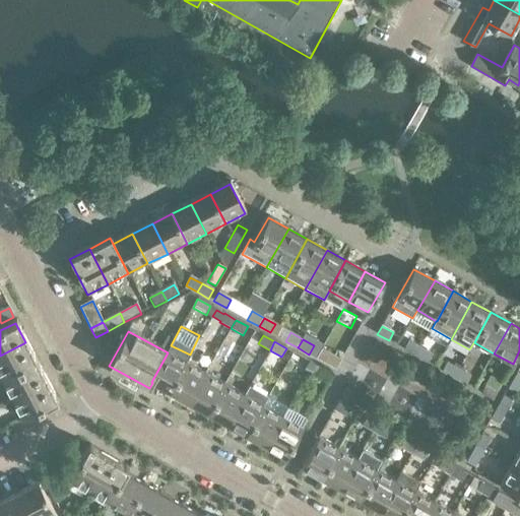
[(405,349),(416,357),(421,348),(409,341),(405,349)]
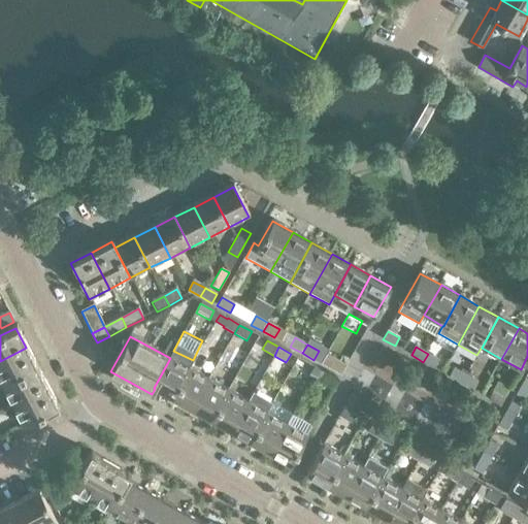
[(0,361),(0,384),(1,387),(37,368),(26,348),(0,361)]
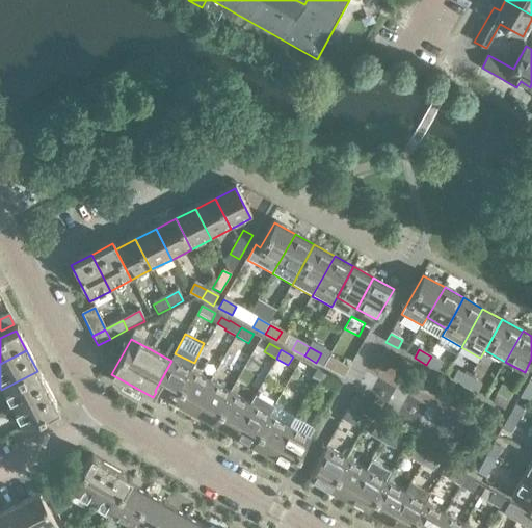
[(426,365),(437,371),(443,363),(431,357),(426,365)]
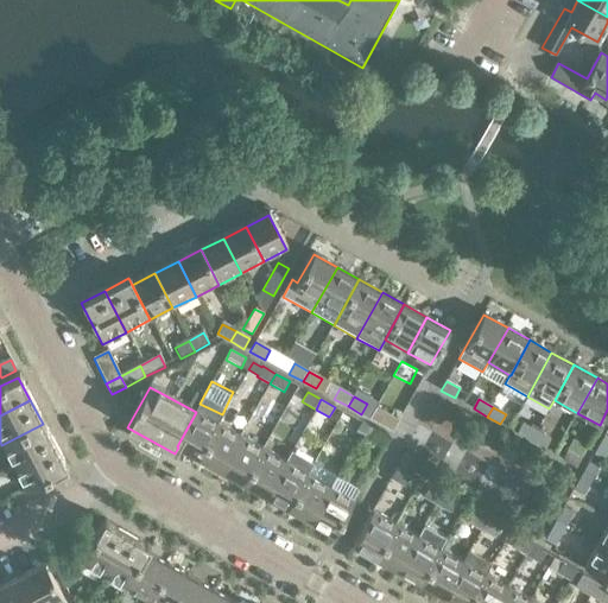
[(177,446),(178,448),(200,459),(219,425),(196,412),(177,446)]
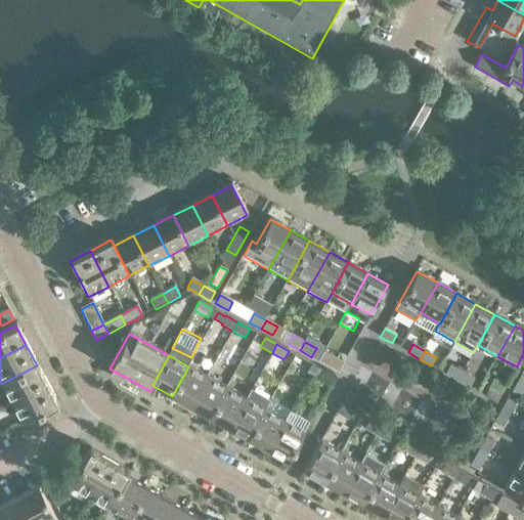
[(328,365),(339,372),(344,363),(332,357),(328,365)]
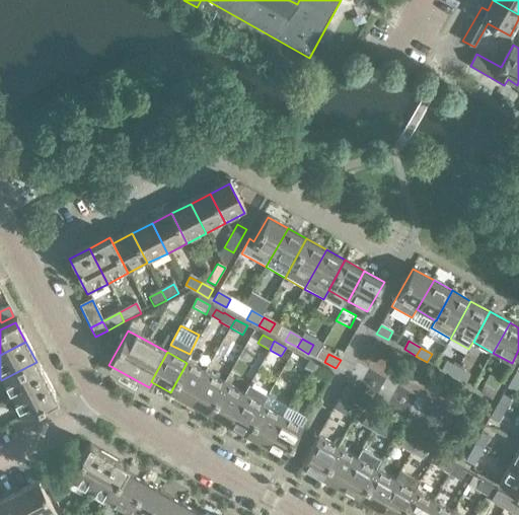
[(315,376),(320,367),(309,360),(304,369),(315,376)]
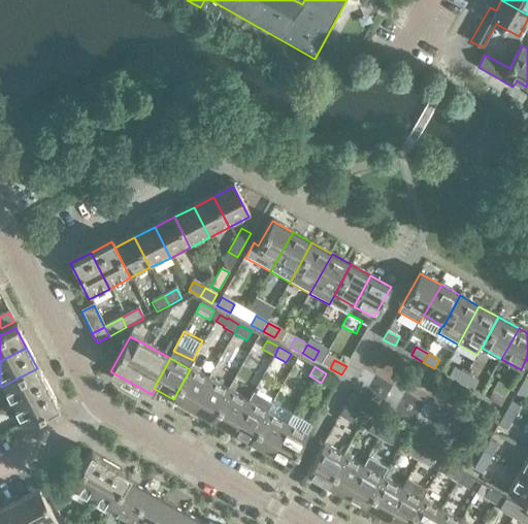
[(1,387),(11,406),(47,389),(37,368),(1,387)]
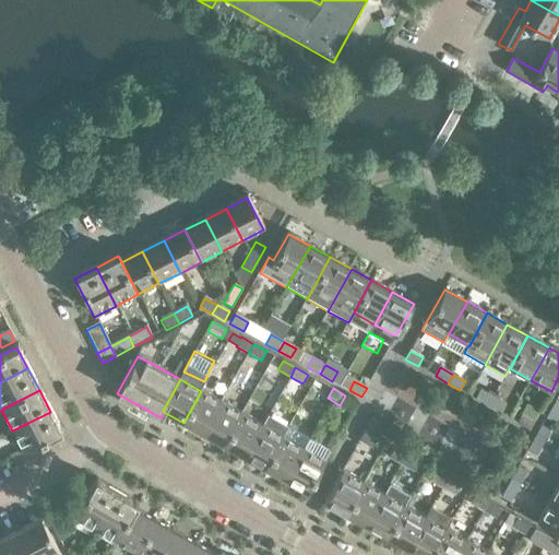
[(476,399),(489,406),(494,398),(480,390),(476,399)]
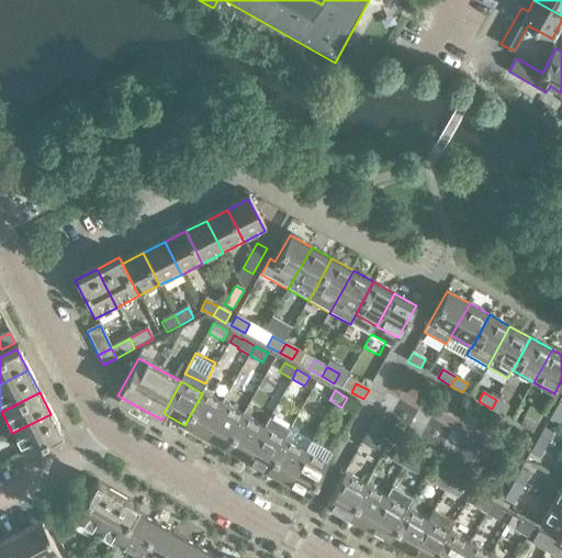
[(202,393),(184,425),(204,436),(222,404),(202,393)]
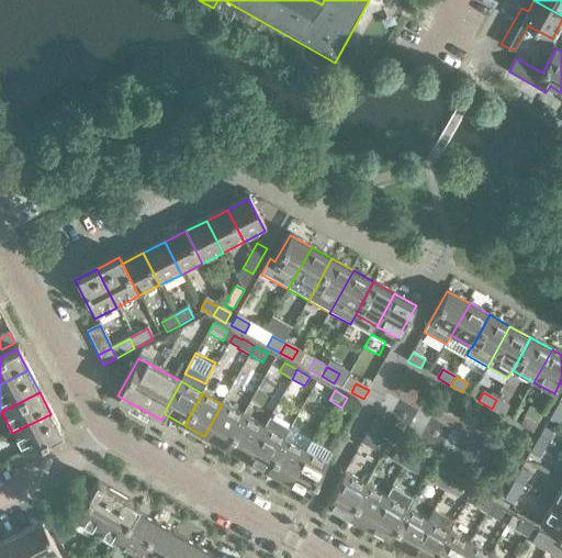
[(355,414),(360,404),(347,398),(341,408),(355,414)]
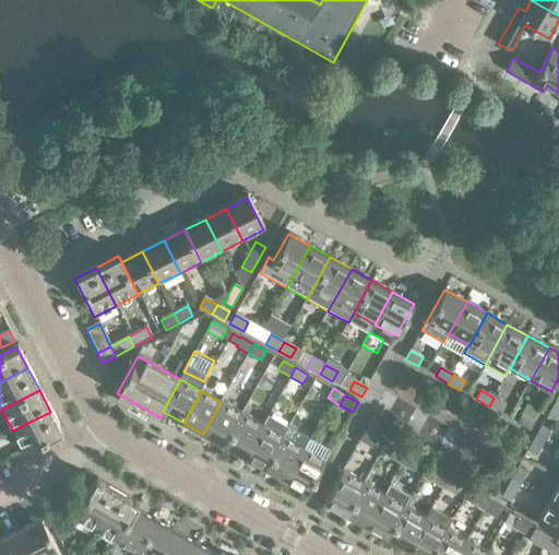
[(489,406),(501,413),(506,404),(494,398),(489,406)]
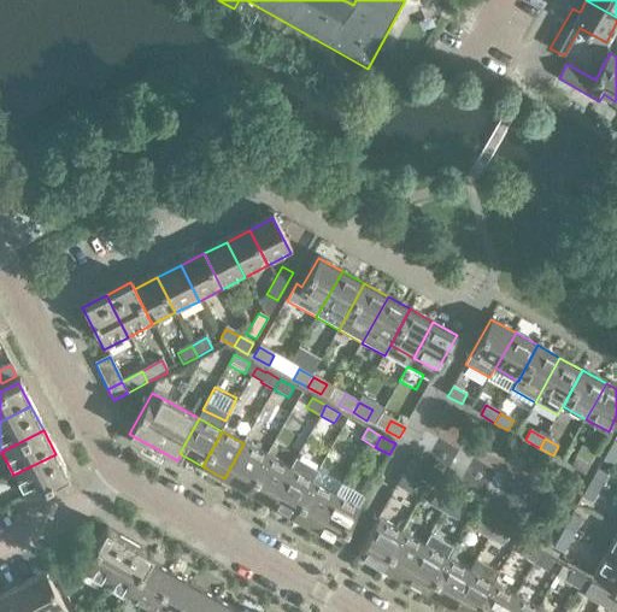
[(616,457),(616,442),(613,441),(603,459),(612,465),(616,457)]
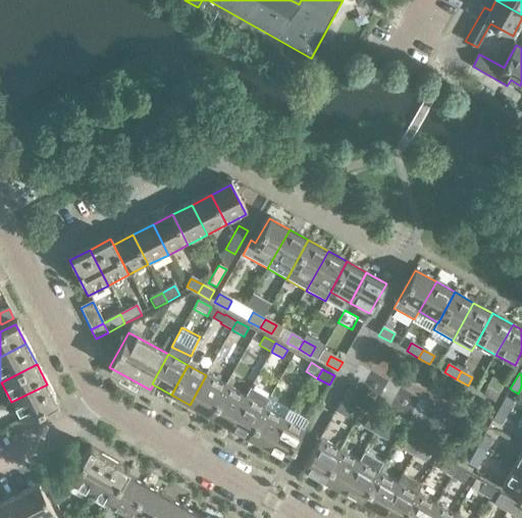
[(209,416),(225,386),(206,375),(190,405),(209,416)]
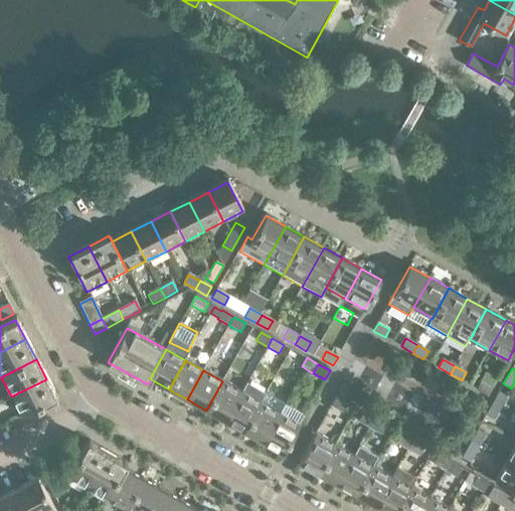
[(56,398),(46,379),(11,396),(22,416),(56,398)]
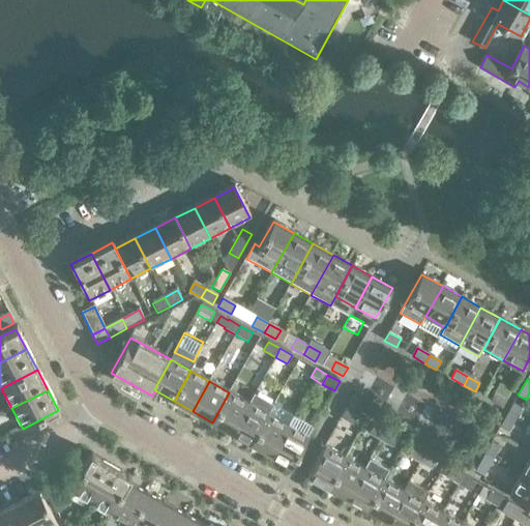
[(496,391),(491,401),(502,407),(507,399),(496,391)]
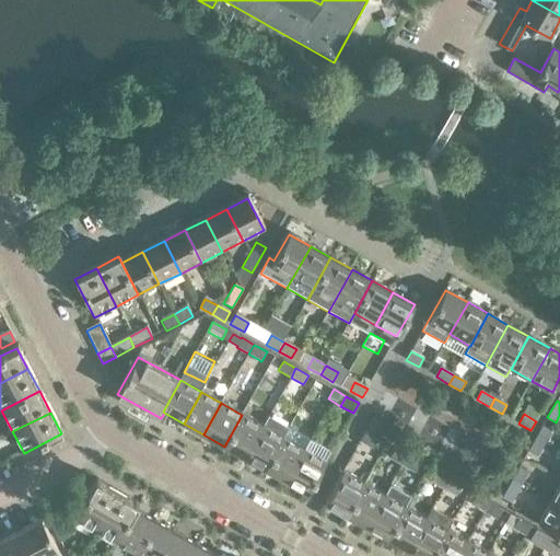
[(245,458),(263,427),(242,415),(224,447),(245,458)]
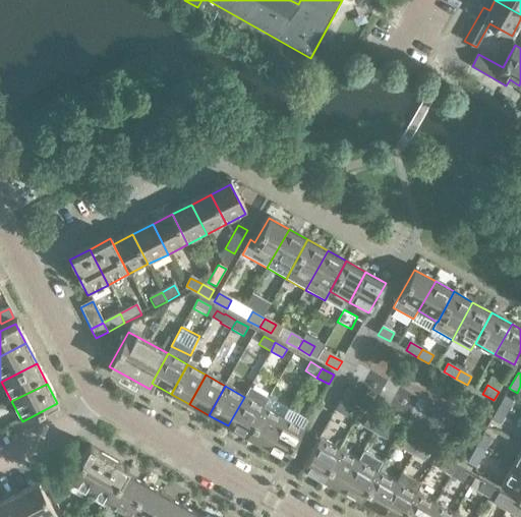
[(247,437),(264,407),(269,398),(249,387),(244,397),(228,425),(247,437)]
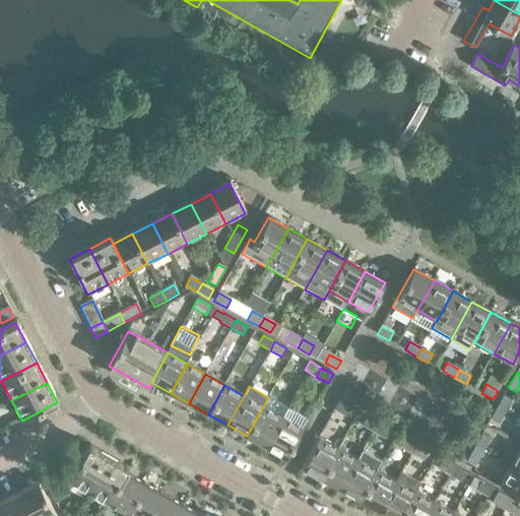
[(497,406),(506,411),(512,399),(504,395),(497,406)]
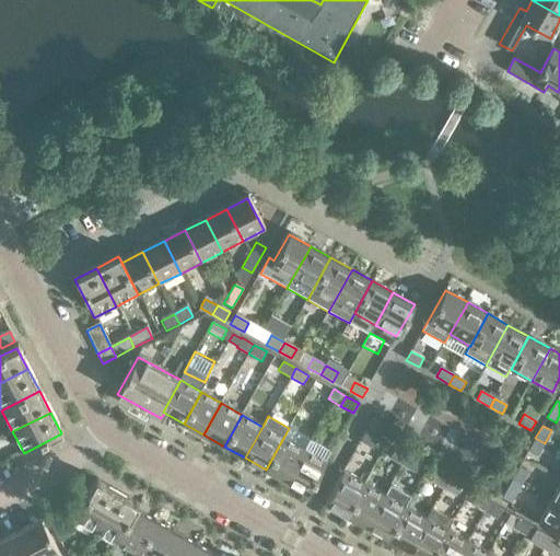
[(266,470),(287,482),(310,440),(289,428),(283,438),(266,470)]
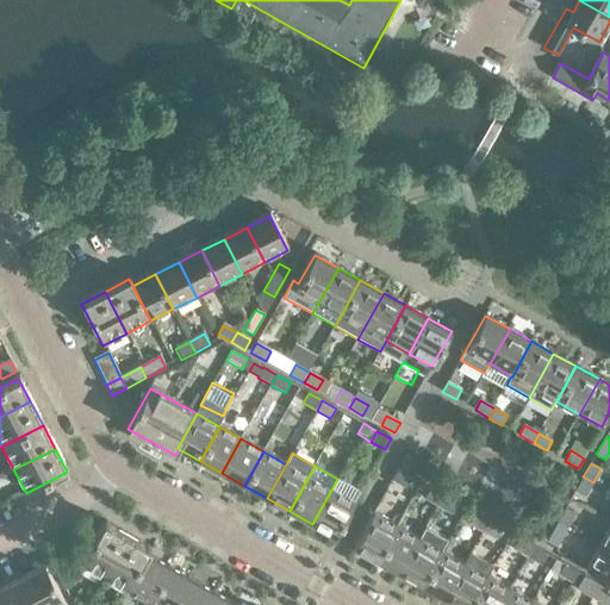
[(406,487),(411,478),(398,471),(392,480),(406,487)]
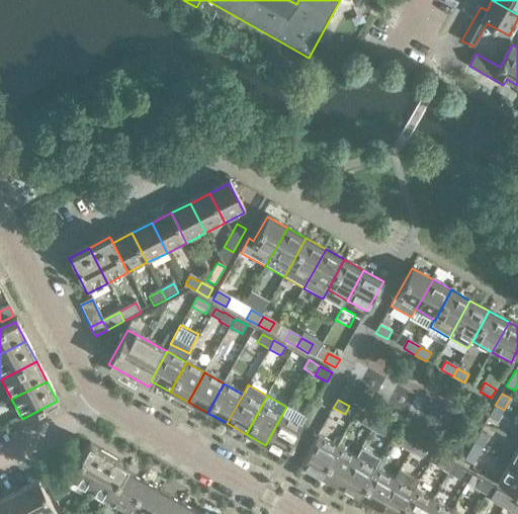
[(504,410),(495,405),(489,417),(498,422),(504,410)]
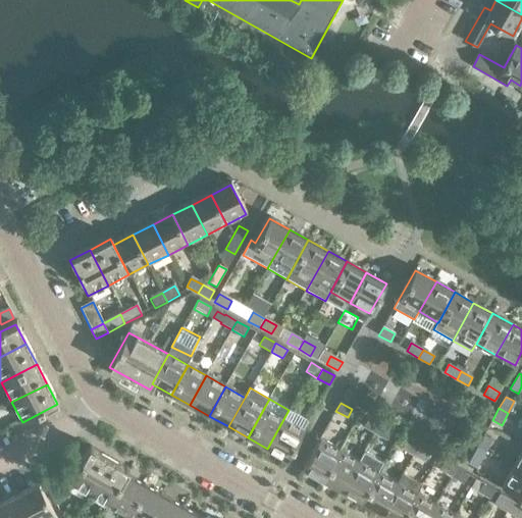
[(289,410),(267,449),(288,460),(309,421),(289,410)]
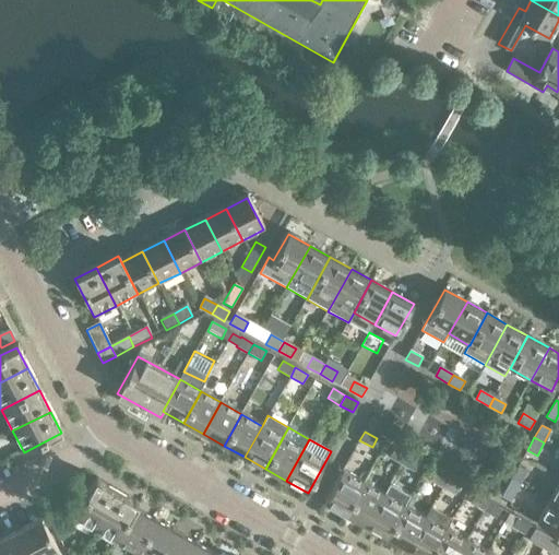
[(389,458),(402,464),(407,456),(394,448),(389,458)]
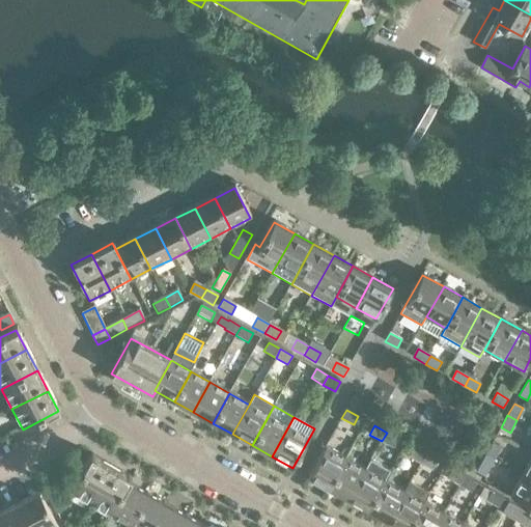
[(394,448),(399,439),(387,433),(382,441),(394,448)]
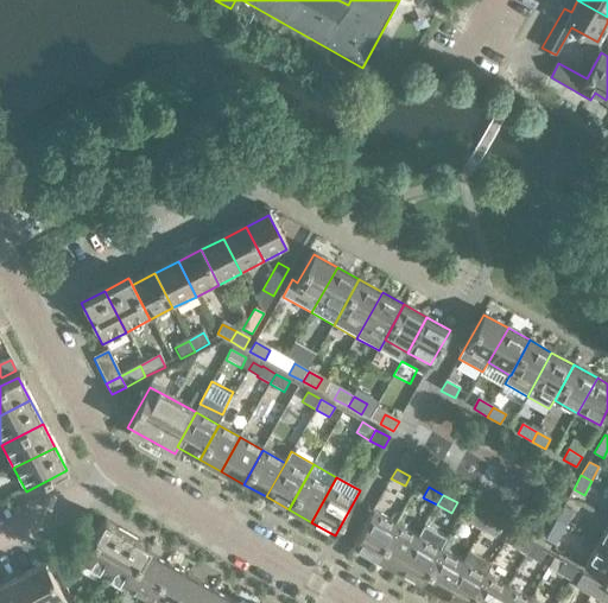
[(555,522),(565,528),(574,512),(564,507),(555,522)]
